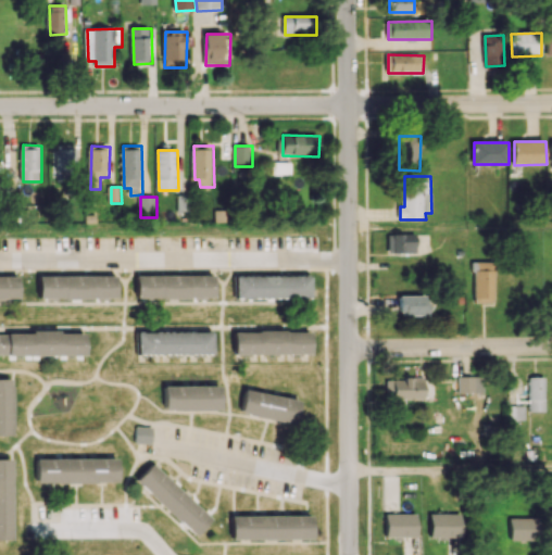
[(390,234),(390,253),(417,254),(418,235),(390,234)]
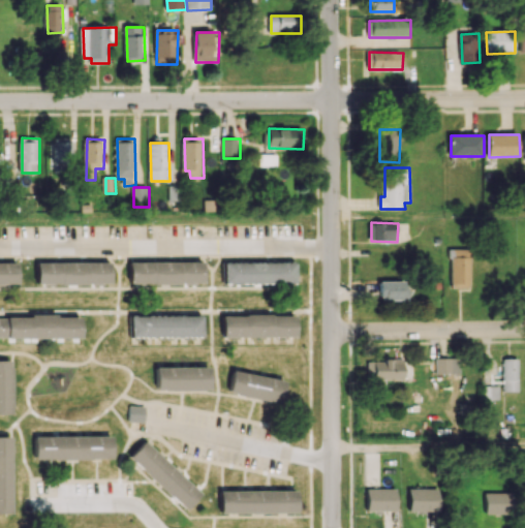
[(453,288),(471,288),(472,250),(454,249),(453,288)]
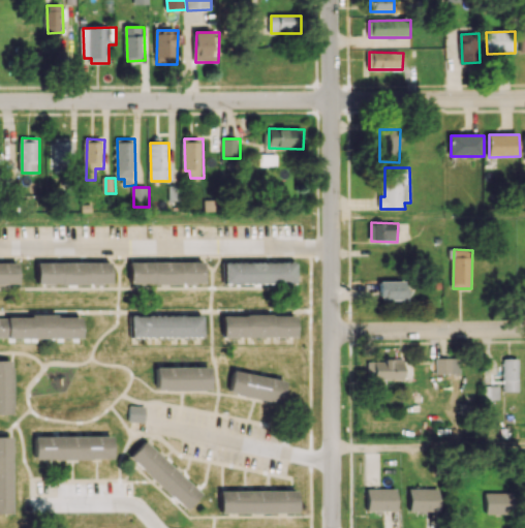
[(19,262),(0,262),(0,285),(20,285),(19,262)]
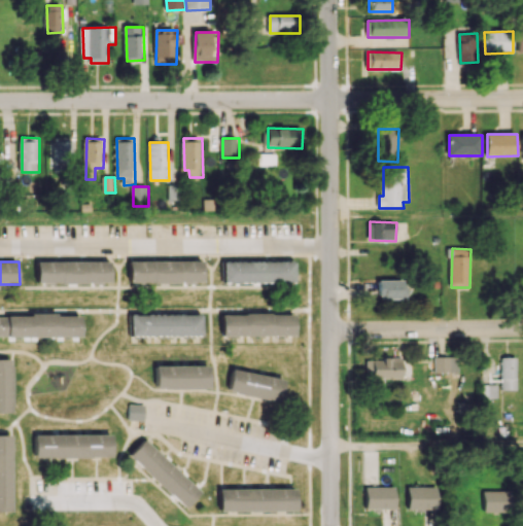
[(38,261),(38,283),(111,284),(111,263),(38,261)]
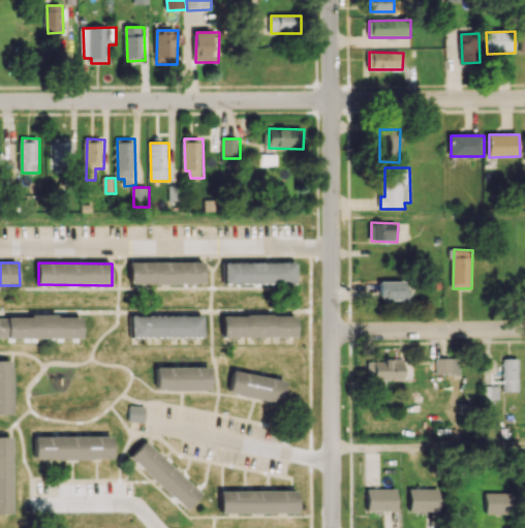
[(131,284),(205,283),(205,262),(131,262),(131,284)]
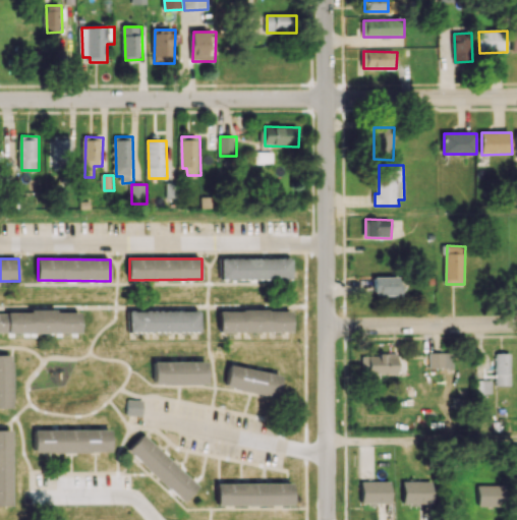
[(222,280),(293,281),(293,260),(222,258),(222,280)]
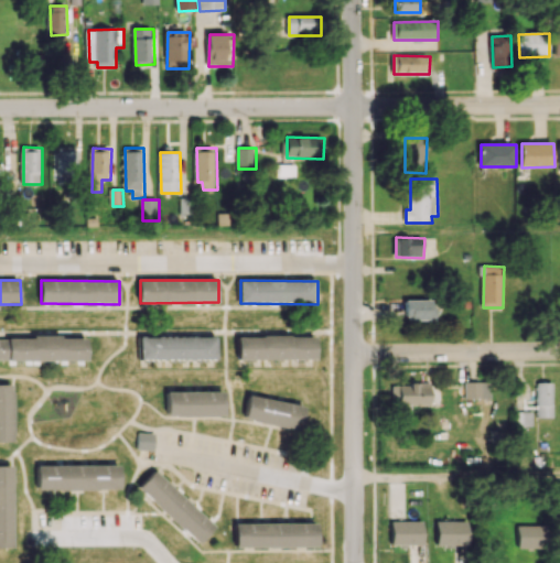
[(407,301),(407,321),(435,320),(434,301),(407,301)]
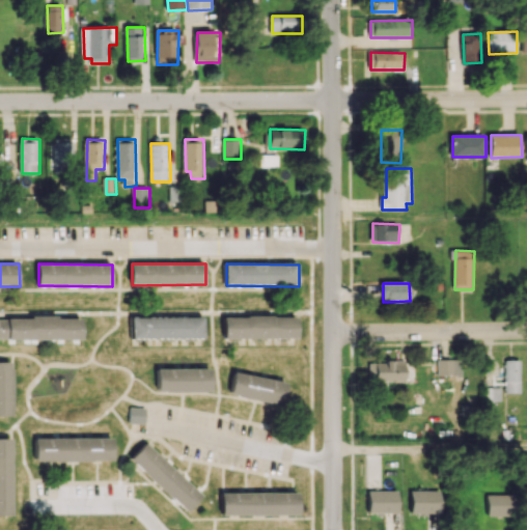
[(83,317),(0,318),(0,340),(83,339),(83,317)]
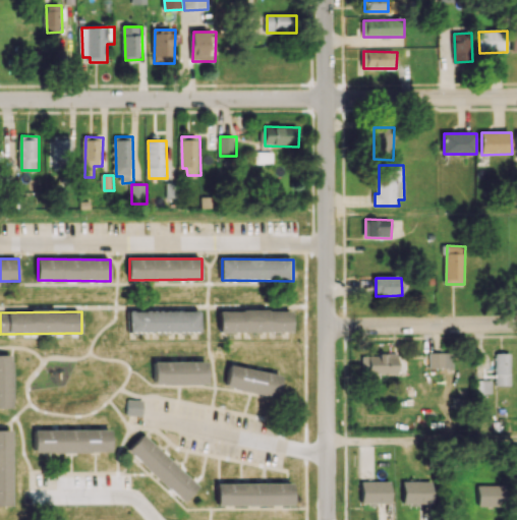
[(202,311),(130,312),(130,333),(203,332),(202,311)]
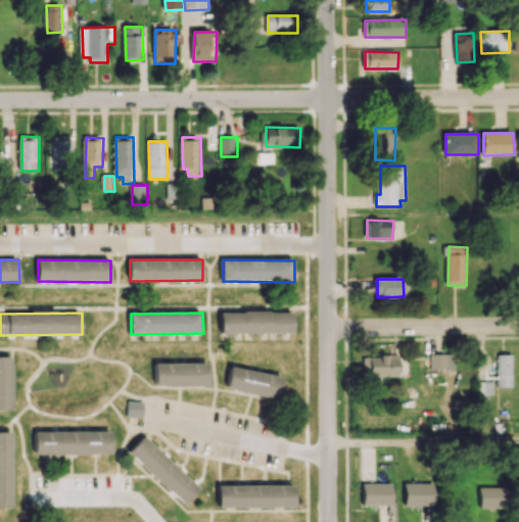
[(294,313),(222,313),(223,334),(294,334),(294,313)]
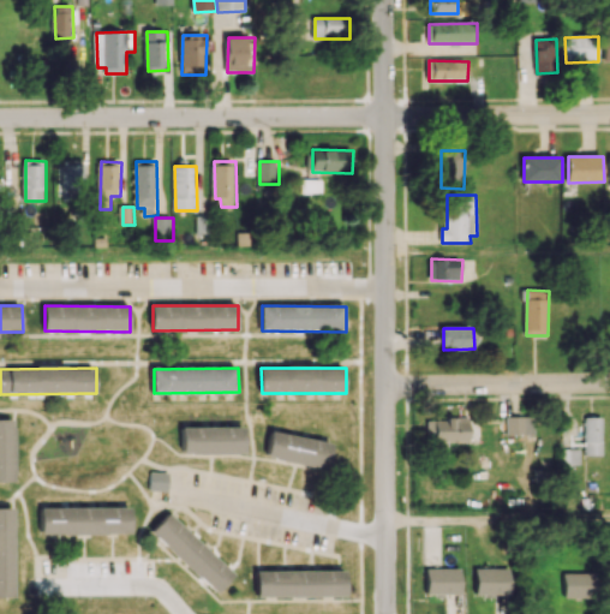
[(527,435),(527,417),(509,417),(509,435),(527,435)]
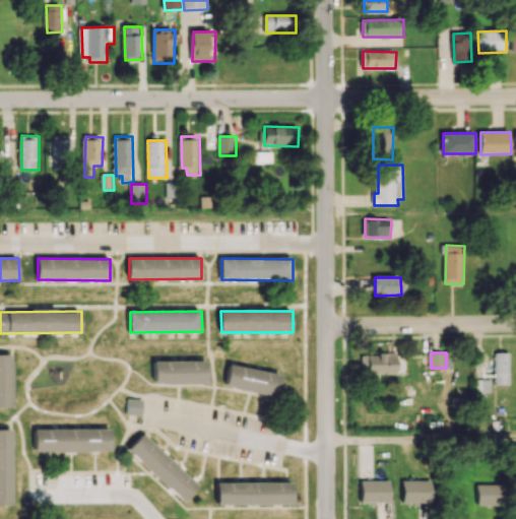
[(511,353),(497,353),(497,385),(512,385),(511,353)]
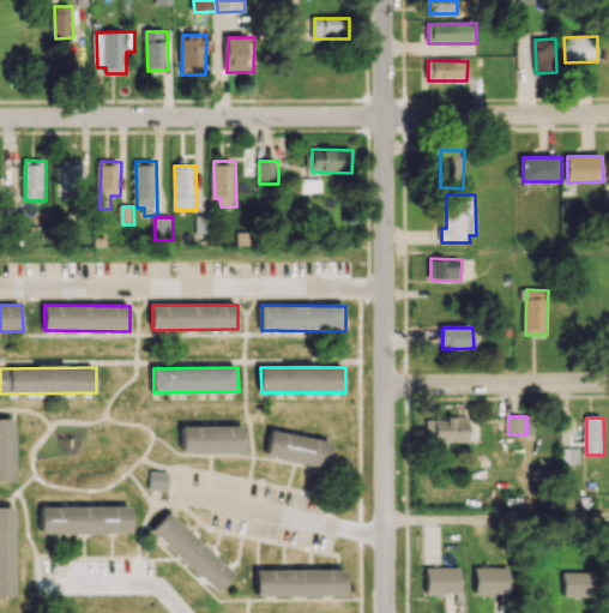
[(0,481),(16,482),(17,420),(0,419),(0,481)]
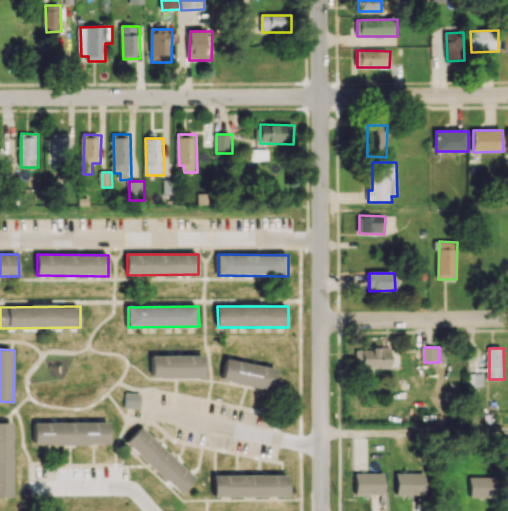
[(392,349),(357,349),(357,368),(392,368),(392,349)]
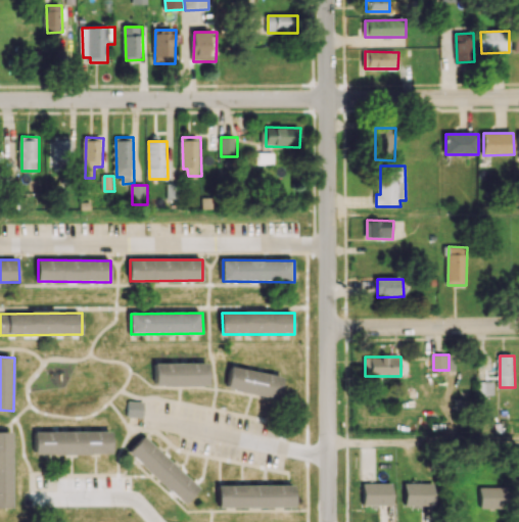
[(210,386),(209,364),(156,364),(157,387),(210,386)]
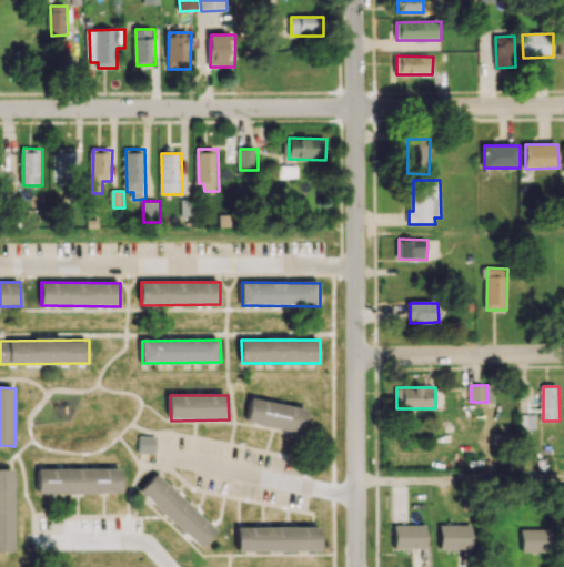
[(304,435),(310,409),(252,398),(248,424),(304,435)]
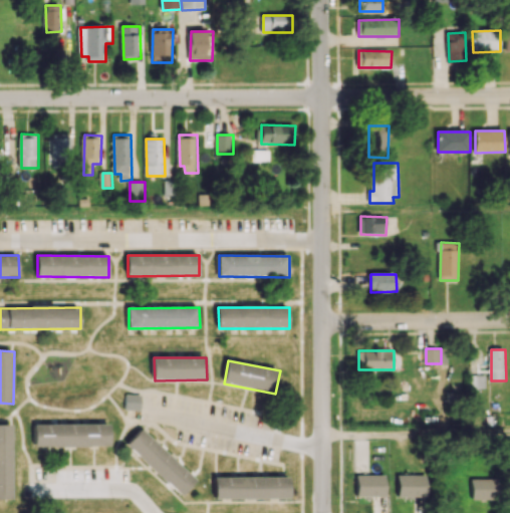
[(488,389),(487,375),(472,375),(472,389),(488,389)]
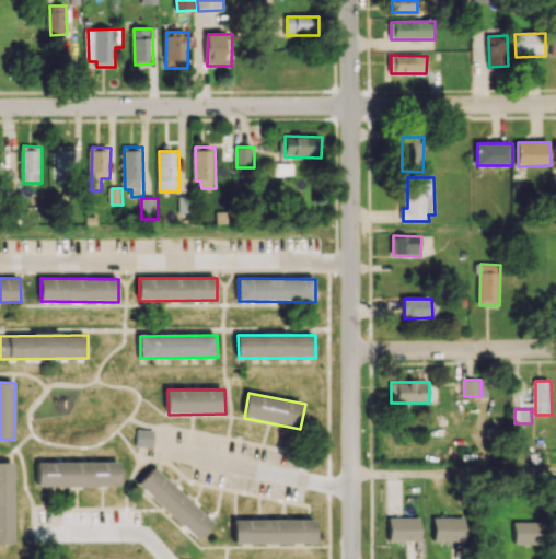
[(155,447),(157,431),(140,430),(139,446),(155,447)]
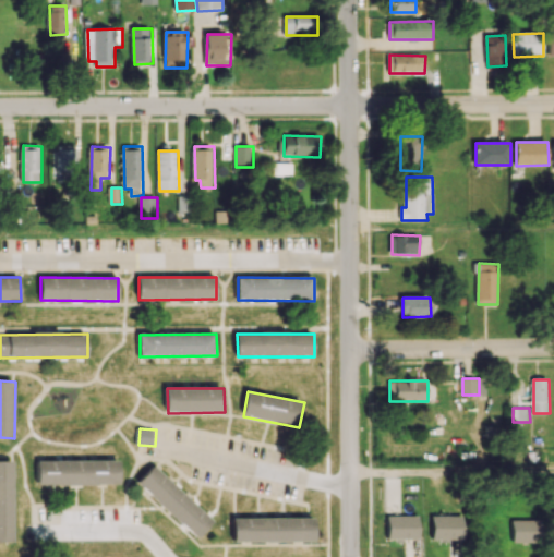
[(39,461),(39,485),(120,485),(120,460),(39,461)]
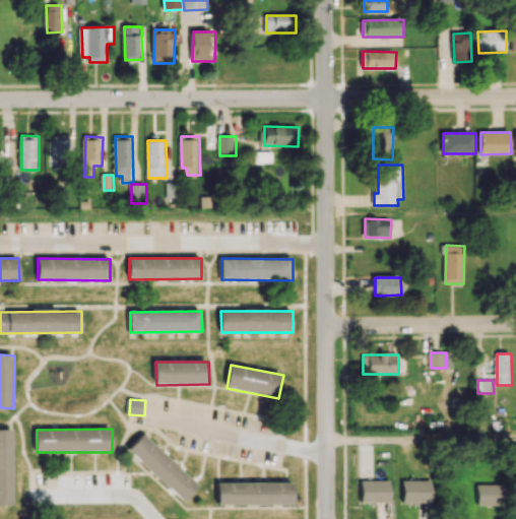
[(13,430),(0,430),(0,505),(14,506),(13,430)]
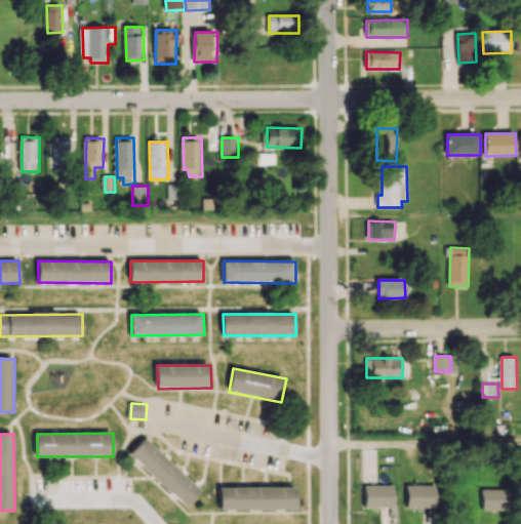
[(186,507),(201,490),(147,438),(130,454),(186,507)]
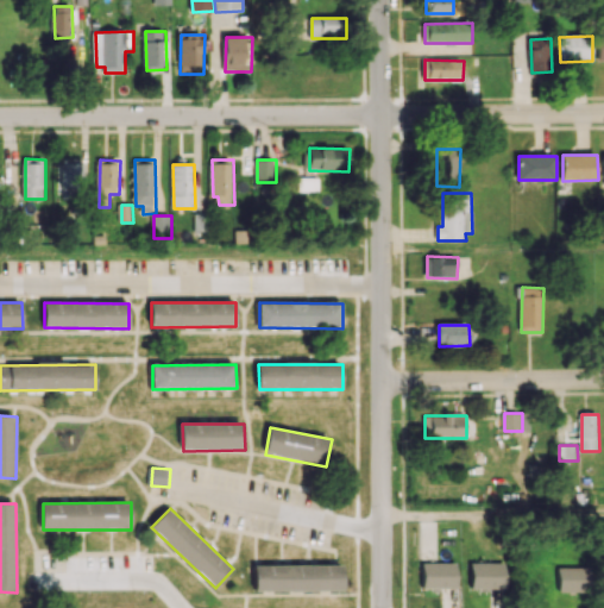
[(425,589),(459,589),(458,564),(425,564),(425,589)]
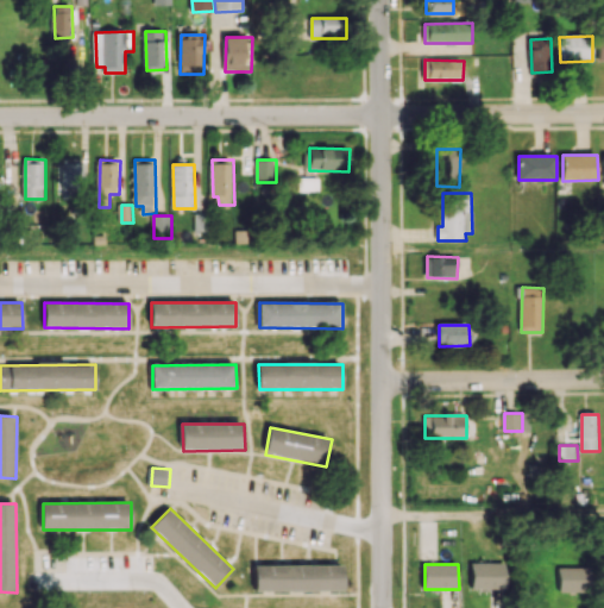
[(472,590),(508,589),(508,564),(472,564),(472,590)]
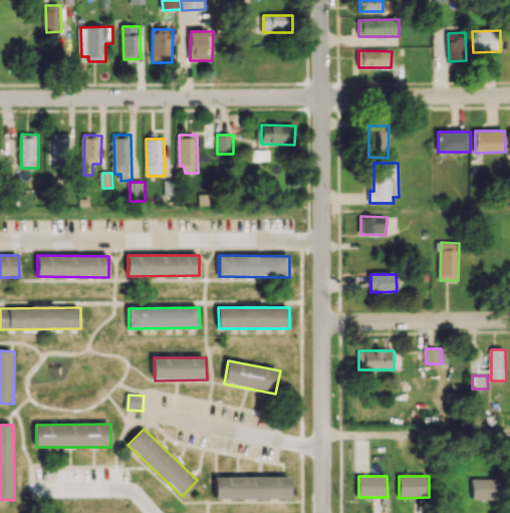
[(290,499),(290,477),(216,478),(216,500),(290,499)]
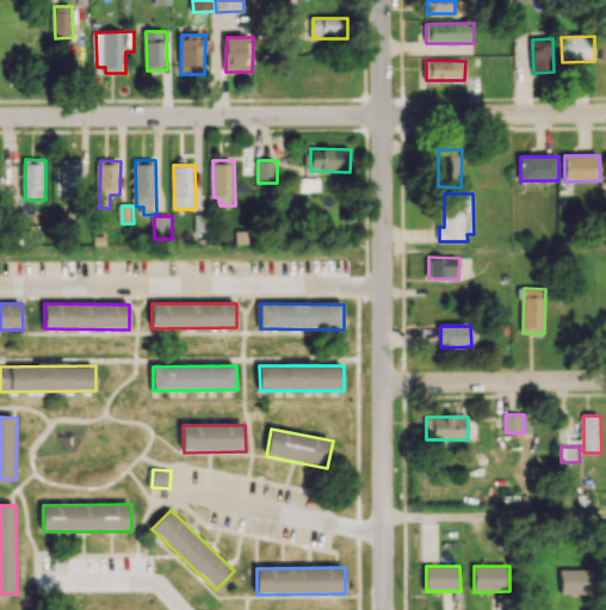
[(562,570),(562,595),(593,595),(594,571),(562,570)]
